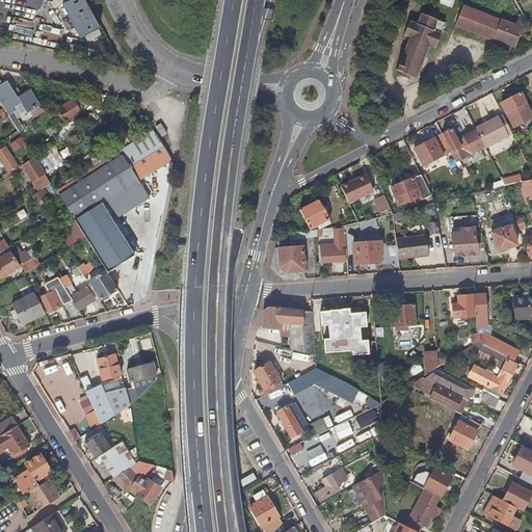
[(100,28),(84,0),(70,0),(67,2),(84,36),(100,28)]
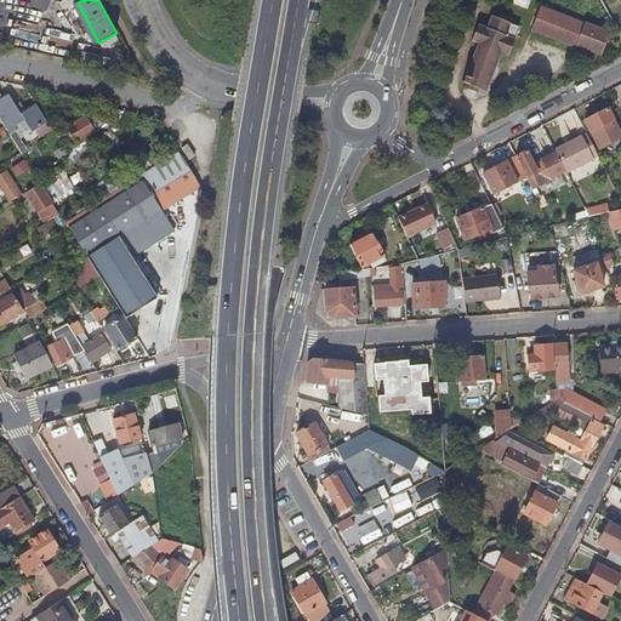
[(98,43),(78,3),(72,6),(93,45),(98,43)]
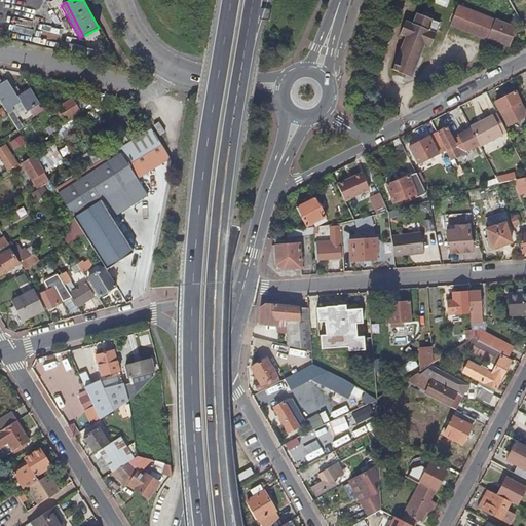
[(518,31),(460,8),(452,29),(490,44),(490,42),(511,49),(518,31)]
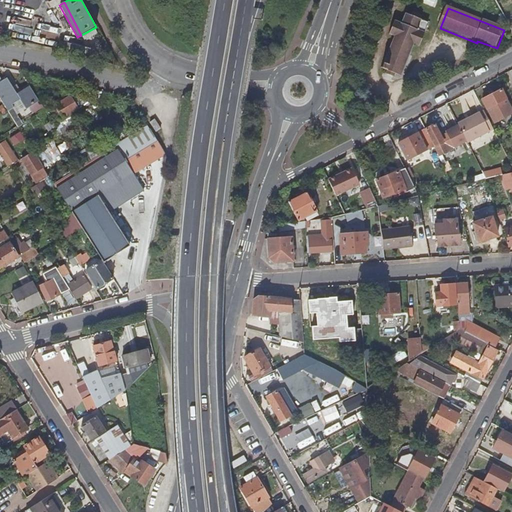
[(401,77),(413,45),(420,48),(429,25),(421,21),(413,18),(405,15),(402,23),(394,20),(387,35),(394,38),(381,69),(386,71),(384,75),(394,79),(396,75),(401,77)]
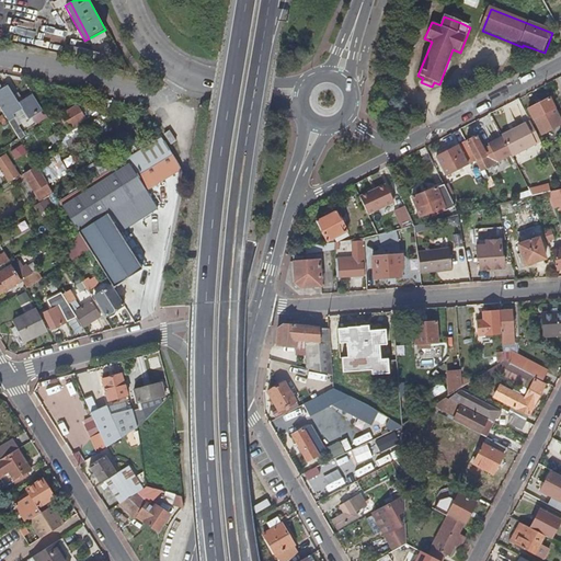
[(19,104),(9,88),(0,92),(0,109),(2,113),(6,117),(20,140),(25,137),(23,134),(14,119),(15,118),(13,115),(22,110),(29,119),(44,111),(34,95),(19,104)]
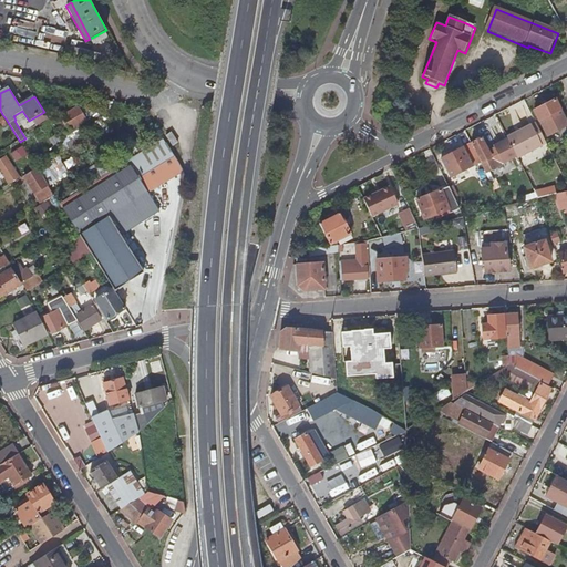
[(553,100),(534,110),(547,136),(566,125),(553,100)]
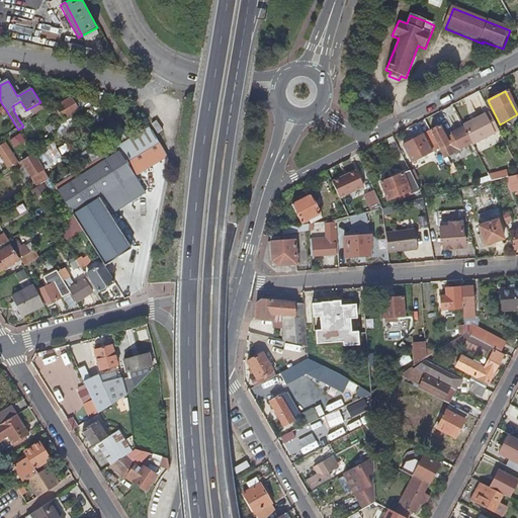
[(90,103),(83,93),(72,99),(79,110),(90,103)]
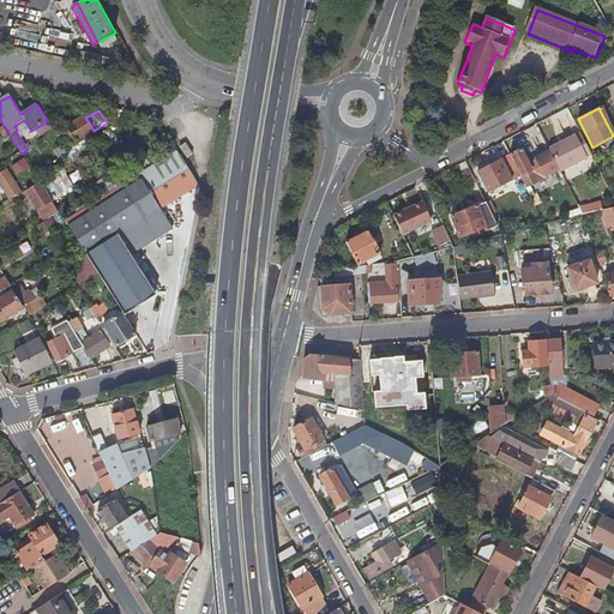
[(85,118),(84,115),(62,131),(72,144),(74,143),(85,136),(94,131),(85,118)]
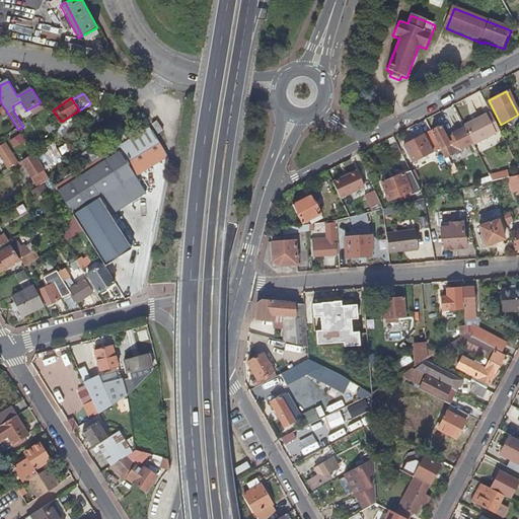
[(499,132),(489,113),(485,116),(495,134),(499,132)]
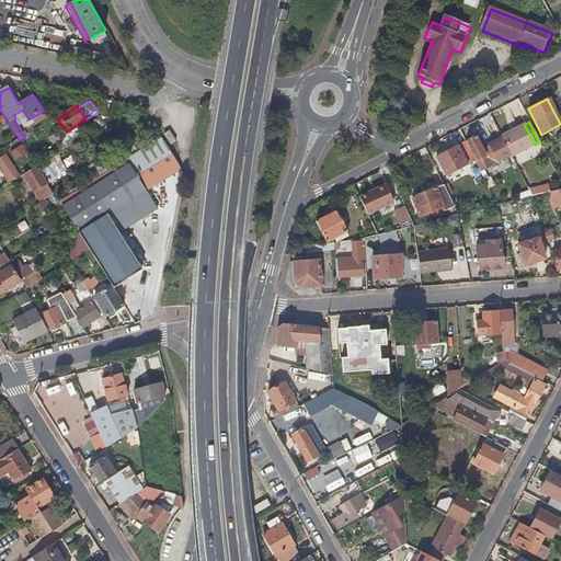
[(69,134),(80,127),(78,124),(68,130),(69,134)]
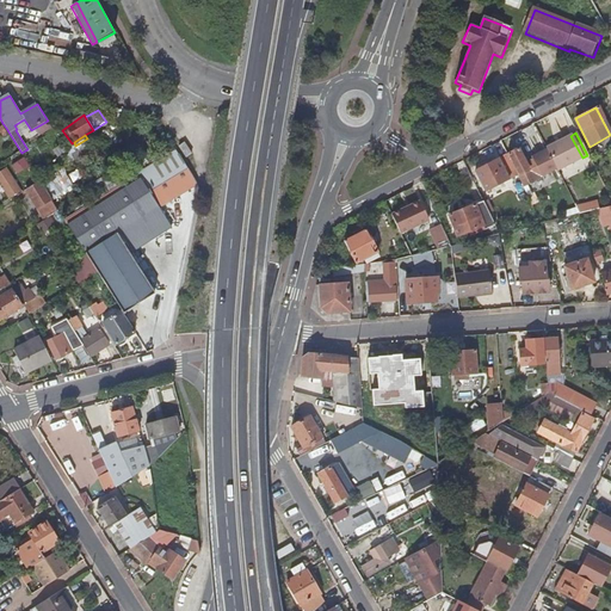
[(582,158),(571,136),(544,149),(545,152),(555,170),(556,172),(582,158)]
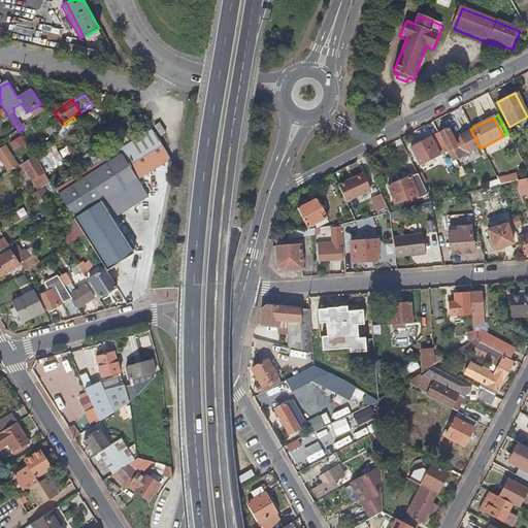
[(67,140),(78,134),(74,127),(63,134),(67,140)]
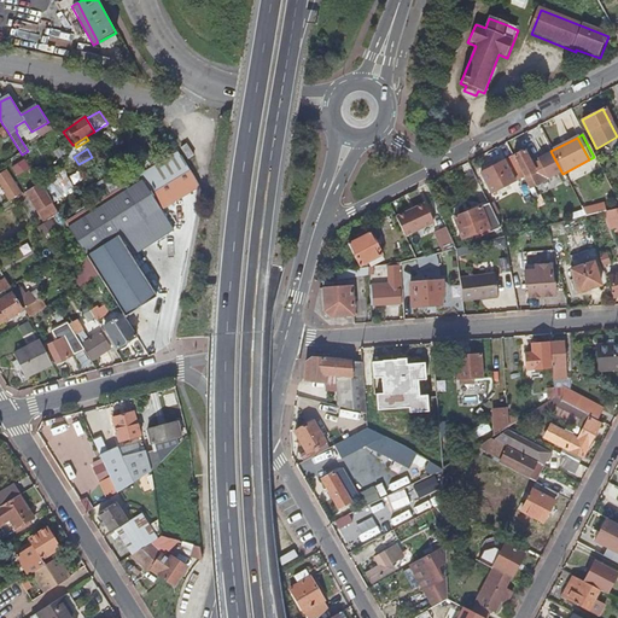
[(187,159),(193,156),(188,149),(182,152),(187,159)]
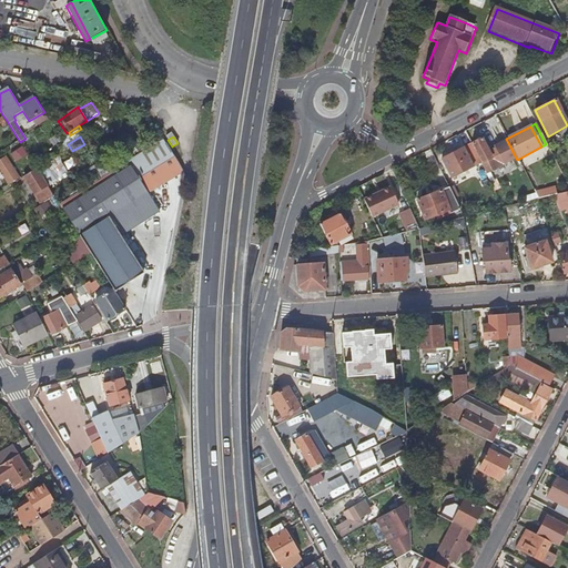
[(479,140),(469,144),(476,158),(478,161),(482,170),(485,174),(485,175),(516,158),(507,141),(493,149),(493,150),(486,153),(479,140)]
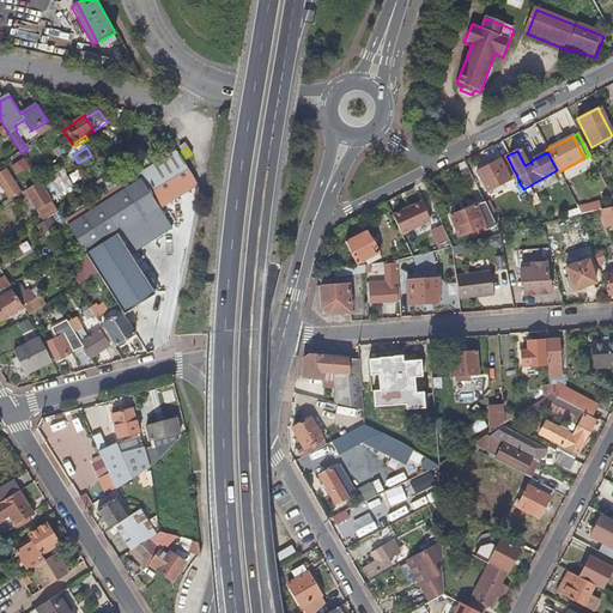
[(60,170),(73,162),(70,155),(56,164),(60,170)]
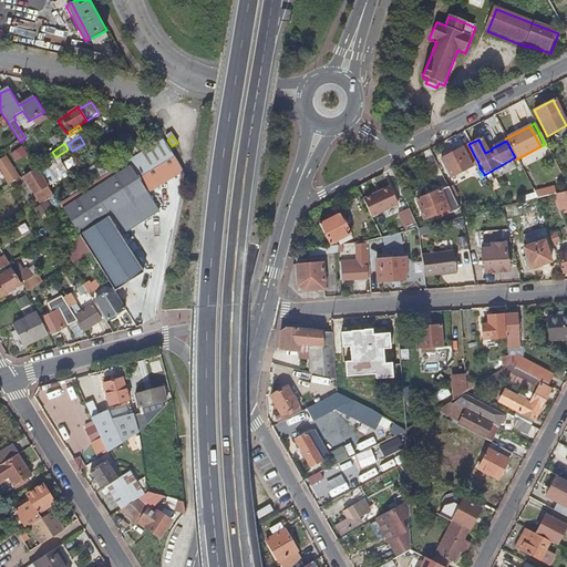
[(112,287),(114,291),(144,272),(121,236),(141,224),(160,212),(148,193),(183,172),(165,144),(138,160),(135,155),(131,158),(95,181),(60,203),(73,226),(91,254),(112,287)]
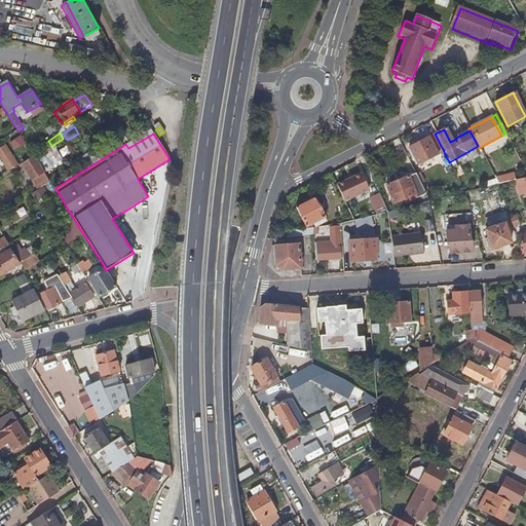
[(423,153),(431,148),(433,150),(441,146),(435,134),(407,149),(416,165),(427,159),(423,153)]
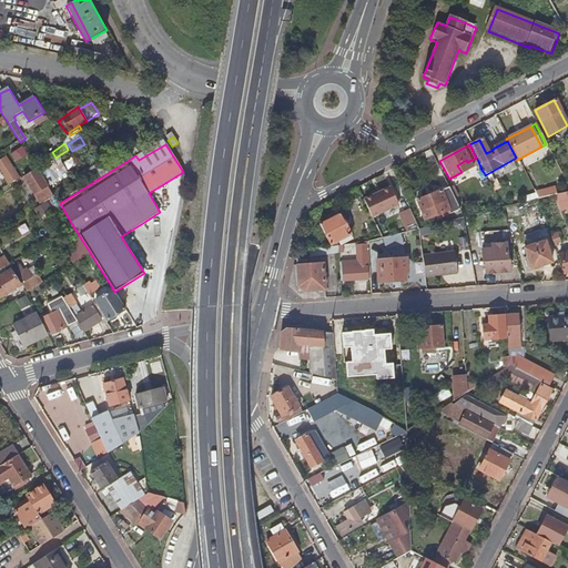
[(95,181),(131,159),(124,148),(102,163),(103,164),(95,169),(97,172),(92,174),(95,181)]
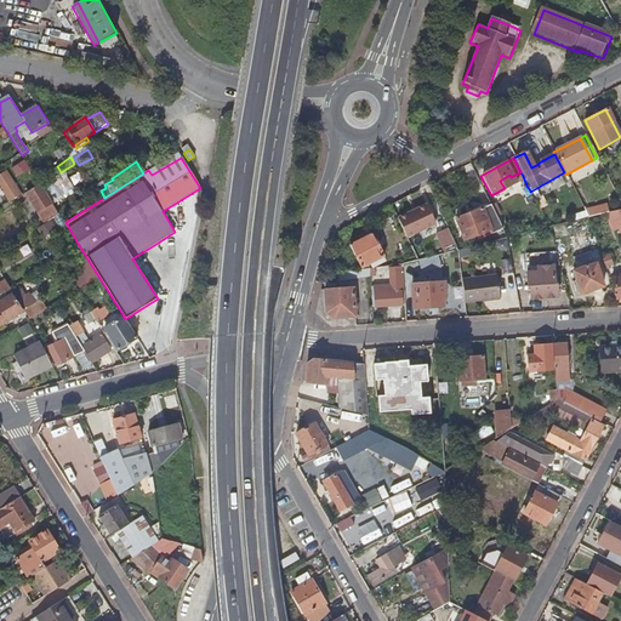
[(23,197),(7,172),(0,176),(0,183),(12,204),(23,197)]
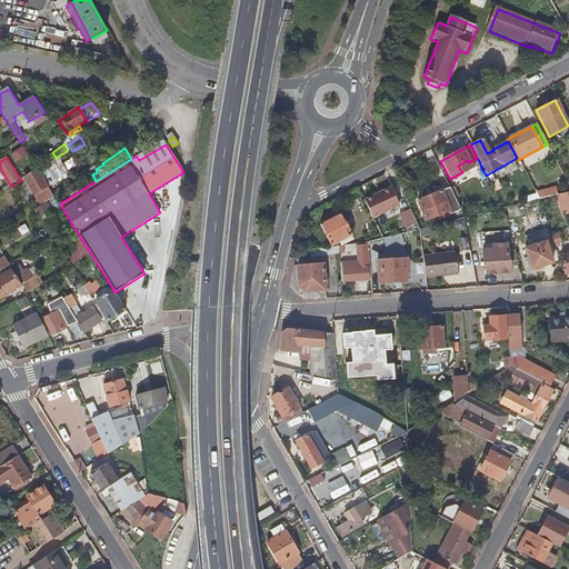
[(482,170),(479,161),(472,165),(477,173),(478,172),(482,170)]
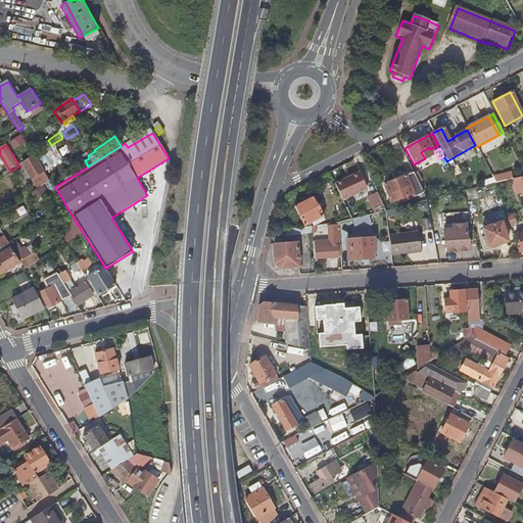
[(45,173),(35,156),(22,163),(38,189),(49,183),(43,175),(45,173)]
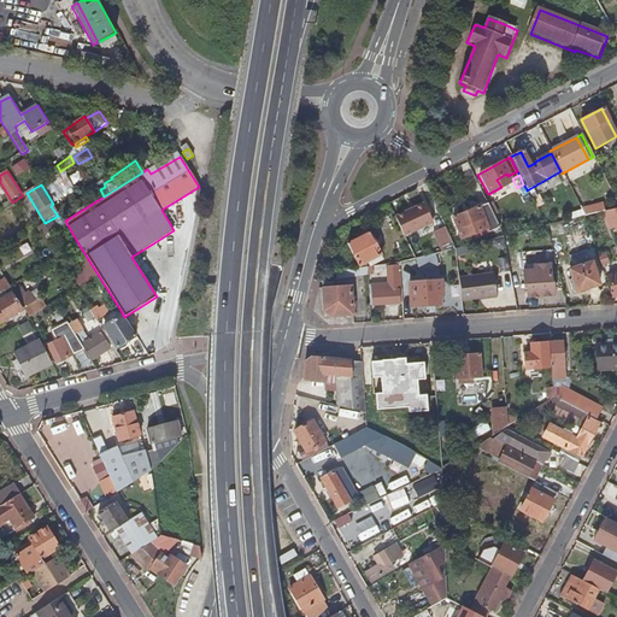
[(527,191),(527,189),(523,184),(518,187),(523,195),(528,193),(527,191)]
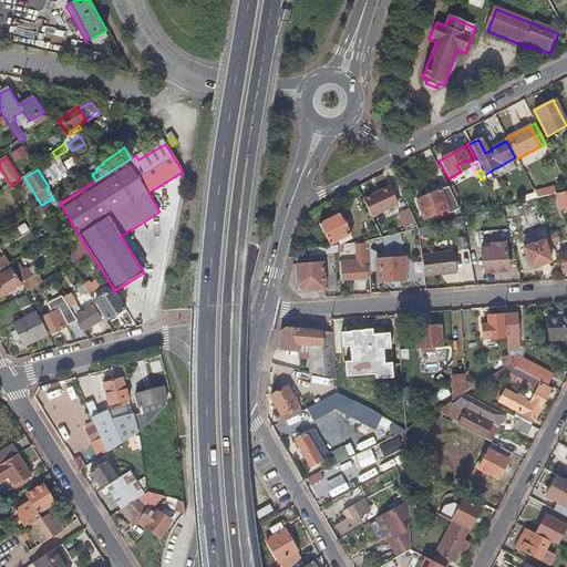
[(402,210),(388,178),(372,187),(387,218),(402,210)]
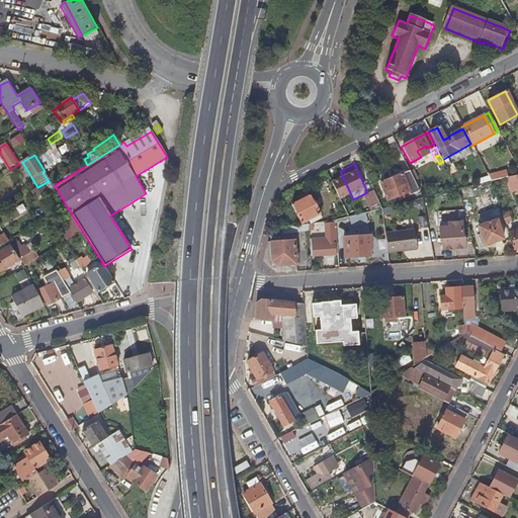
[(14,177),(23,171),(21,168),(20,168),(18,166),(19,164),(10,170),(14,177)]
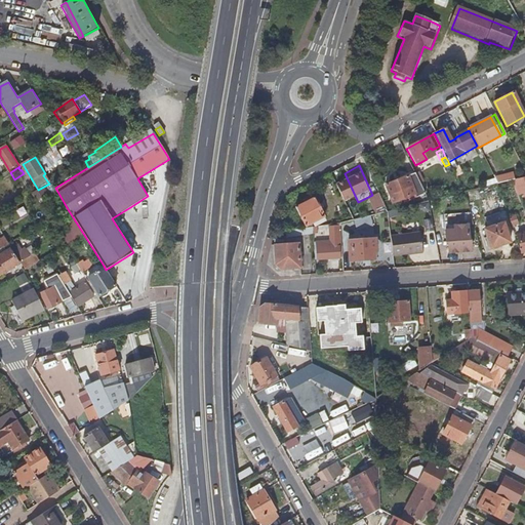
[(423,196),(413,174),(380,187),(389,204),(400,200),(401,204),(423,196)]
